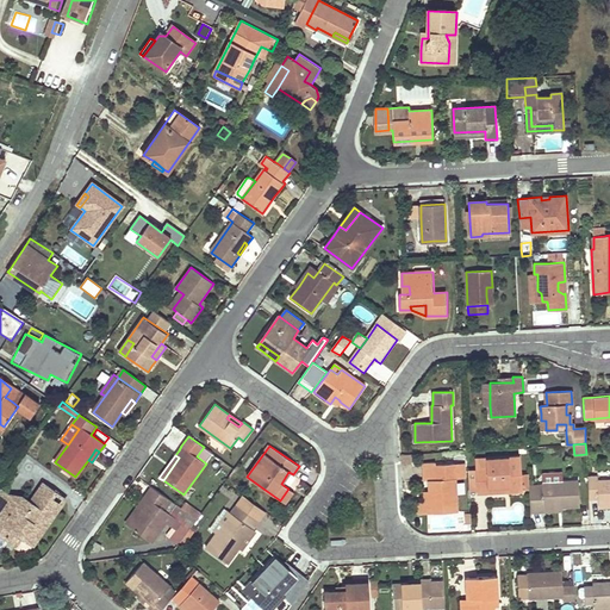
[(518,458),(477,460),(478,492),(490,492),(490,487),(509,486),(509,491),(520,491),(520,489),(529,489),(529,486),(528,474),(520,475),(518,458)]
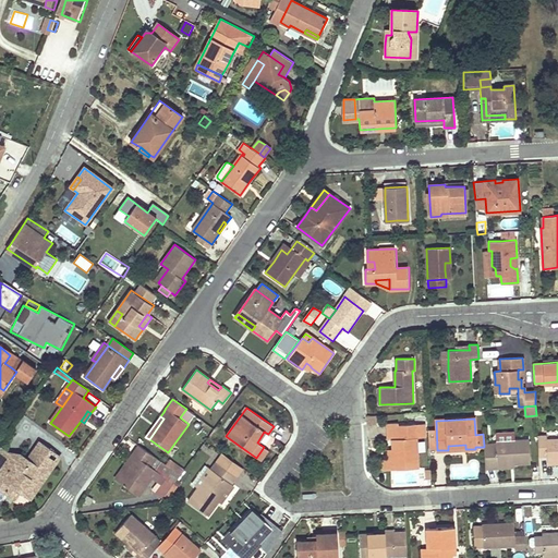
[(398,425),(399,433),(399,439),(392,439),(393,450),(393,459),(388,459),(383,460),(384,470),(419,468),(416,437),(416,424),(398,425)]
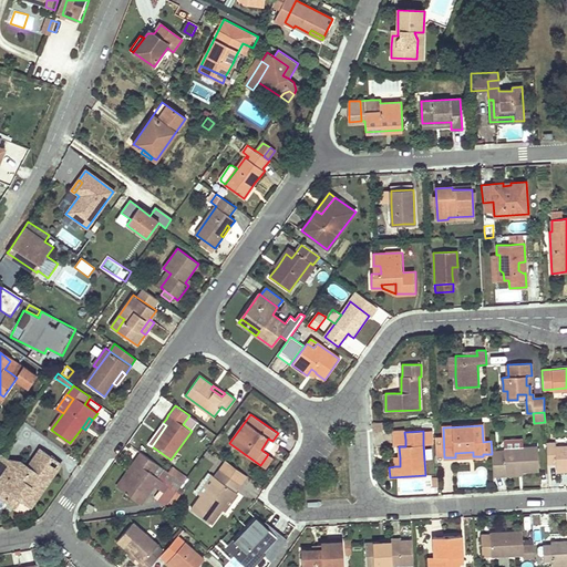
[(405,440),(404,432),(404,431),(393,432),(393,446),(399,446),(405,446),(405,440)]
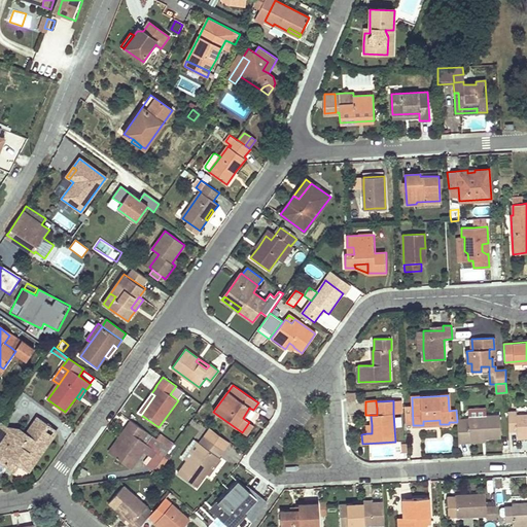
[(468,410),(468,418),(485,417),(485,409),(468,410)]
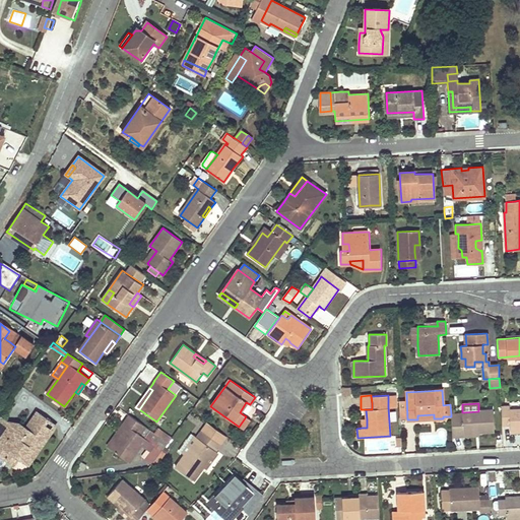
[(502,426),(506,426),(510,426),(511,430),(519,429),(519,409),(510,409),(510,406),(501,406),(502,426)]
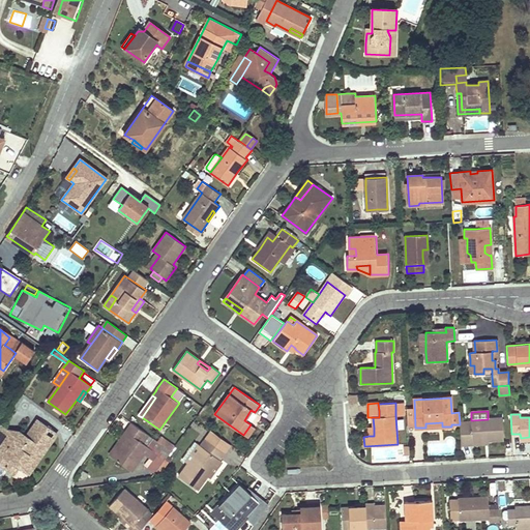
[(488,441),(496,441),(503,441),(502,418),(488,419),(471,420),(471,422),(460,422),(460,424),(461,446),(473,445),(473,442),(488,441)]
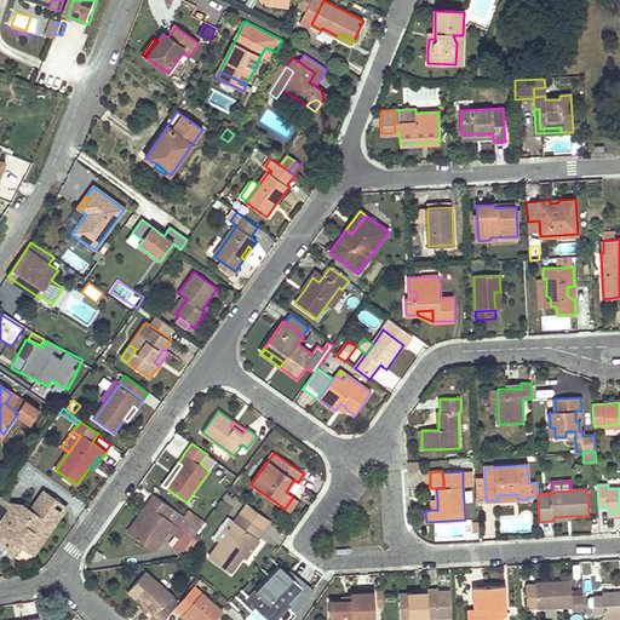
[(55,524),(58,520),(63,515),(52,507),(57,500),(45,492),(32,511),(27,517),(18,511),(0,499),(0,530),(23,547),(24,546),(34,532),(41,537),(52,522),(55,524)]
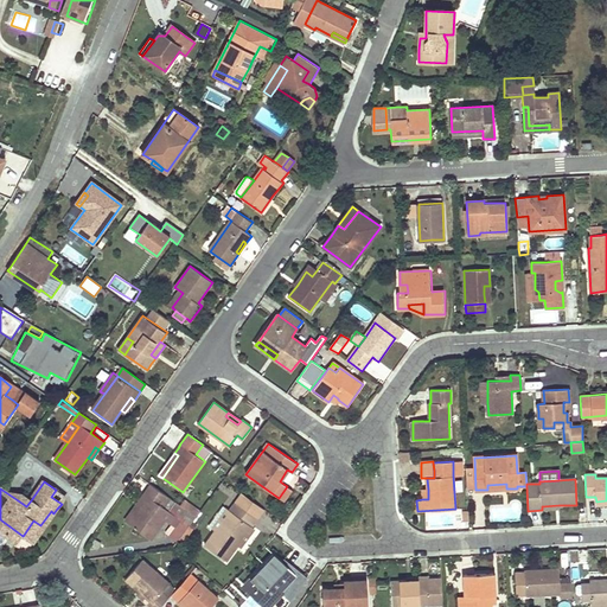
[(129,524),(139,531),(151,540),(171,512),(181,519),(179,522),(187,529),(196,517),(186,510),(180,506),(176,503),(151,485),(145,494),(148,497),(129,524)]
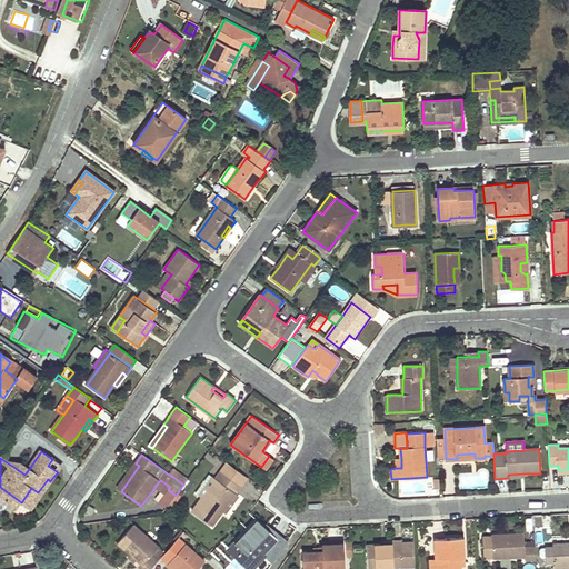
[(266,469),(273,459),(269,456),(261,467),(266,469)]
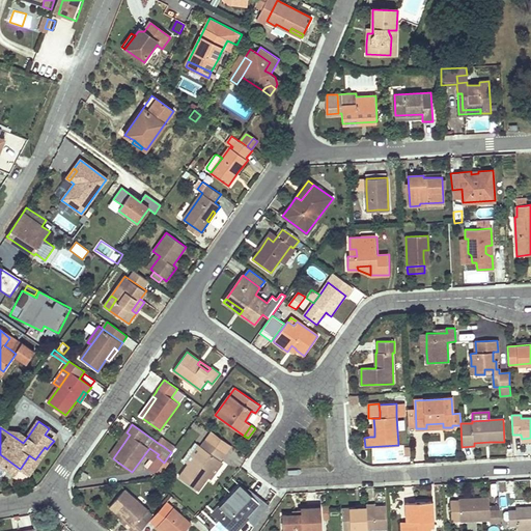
[(57,435),(49,428),(45,435),(54,441),(57,435)]
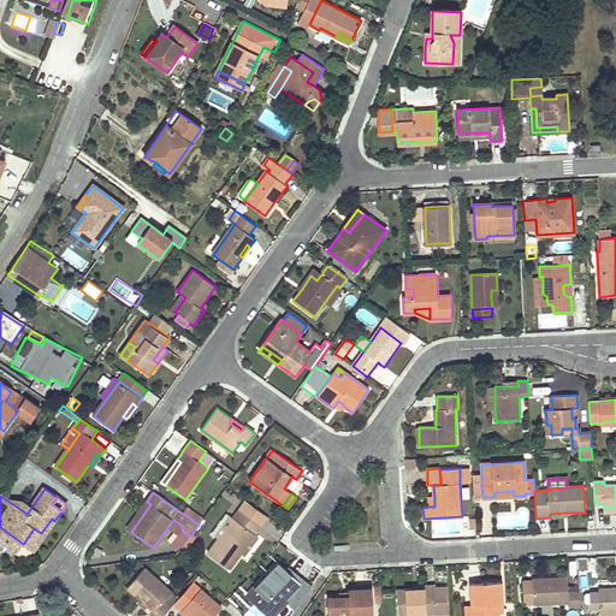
[(268,516),(246,501),(238,510),(261,527),(268,516)]
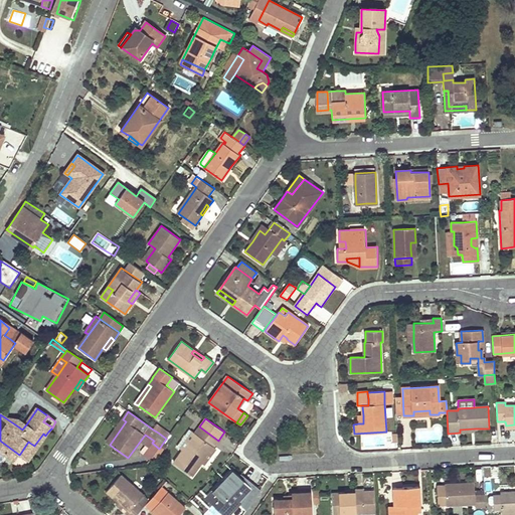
[(26,424),(19,419),(15,424),(22,430),(26,424)]
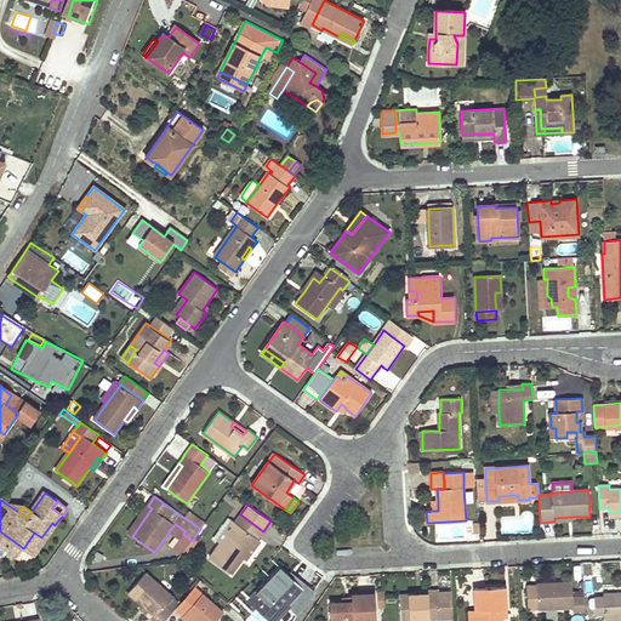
[(132,536),(152,508),(148,506),(129,534),(132,536)]
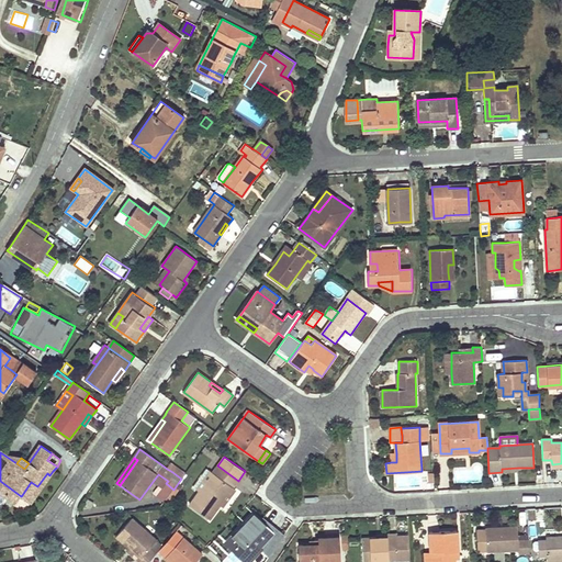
[(177,467),(171,463),(167,469),(172,472),(177,467)]
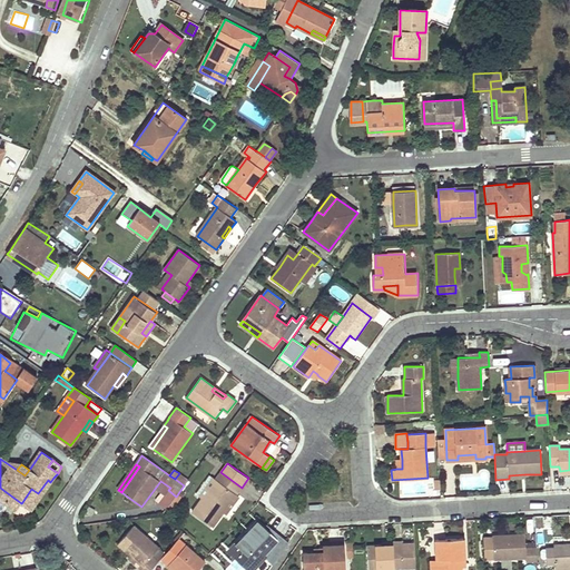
[(239,495),(238,494),(236,494),(242,488),(220,472),(193,512),(213,527),(232,501),(234,503),(239,495)]
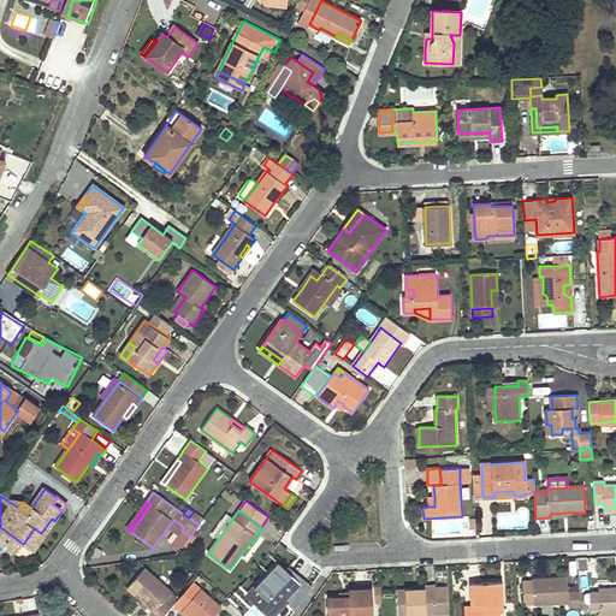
[(194,511),(189,517),(199,525),(203,519),(194,511)]
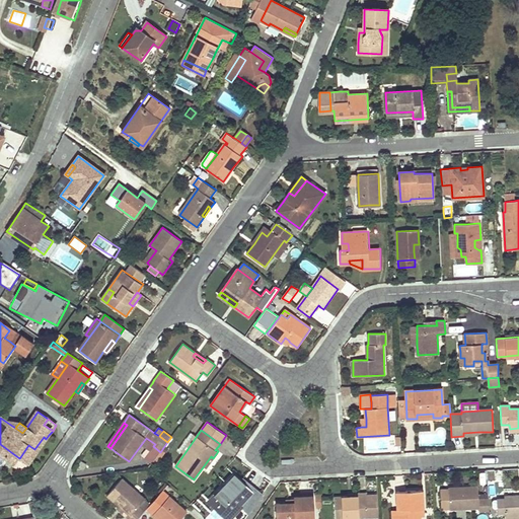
[(28,464),(46,439),(44,437),(34,449),(28,445),(20,457),(28,464)]
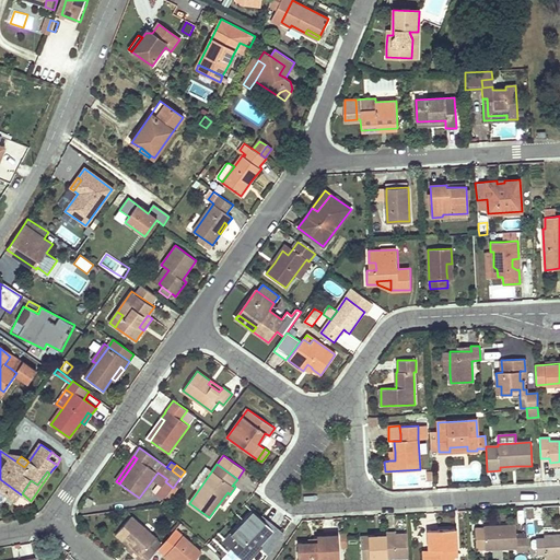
[(21,494),(0,479),(0,490),(16,502),(21,494)]
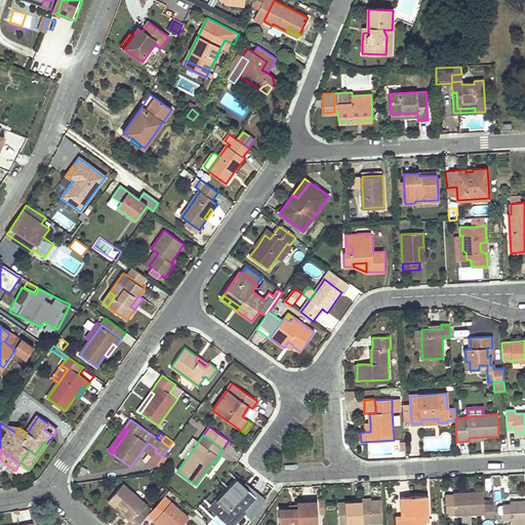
[(147,463),(154,469),(162,457),(155,451),(147,463)]
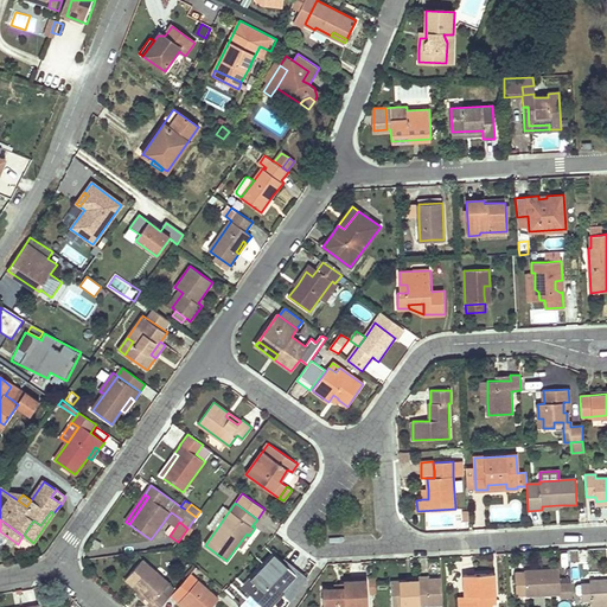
[(282,561),(279,557),(275,554),(251,577),(256,583),(249,590),(266,606),(269,606),(283,593),(281,590),(295,574),(287,566),(285,569),(280,564),(282,561)]
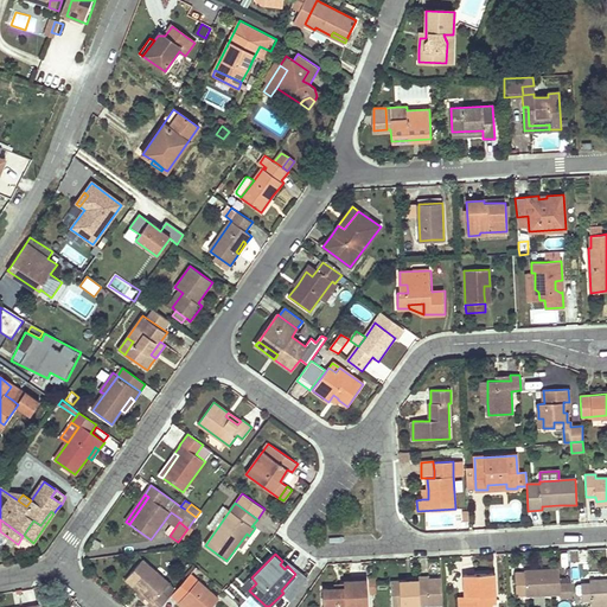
[(170,583),(142,560),(126,579),(152,602),(149,605),(151,606),(160,606),(168,599),(163,592),(170,583)]
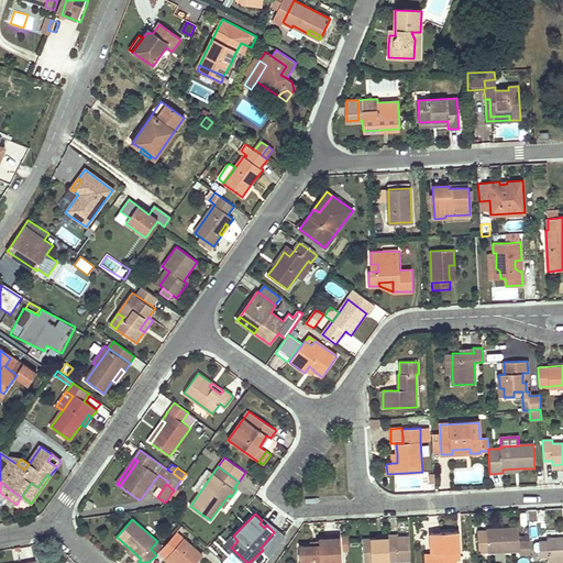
[(518,527),(486,528),(486,530),(477,531),(478,552),(487,551),(487,553),(519,551),(519,555),(530,555),(530,541),(519,541),(518,527)]
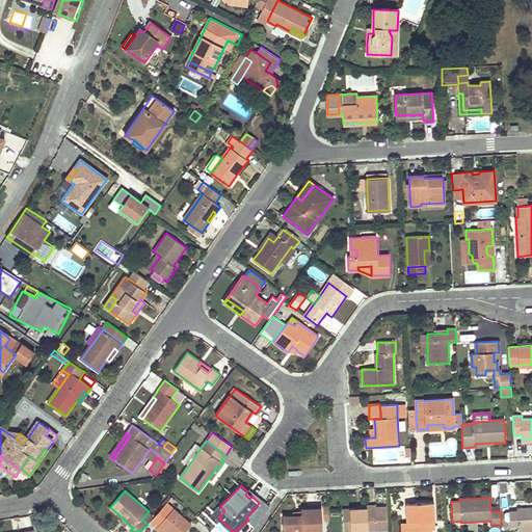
[(167,503),(153,520),(150,523),(157,529),(160,526),(165,531),(166,531),(185,531),(192,525),(167,503)]
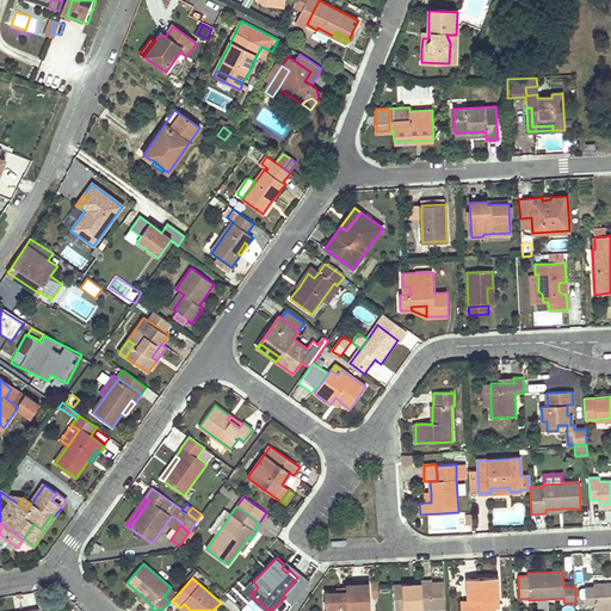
[(494,610),(494,608),(499,608),(497,578),(466,579),(467,602),(467,610),(494,610)]
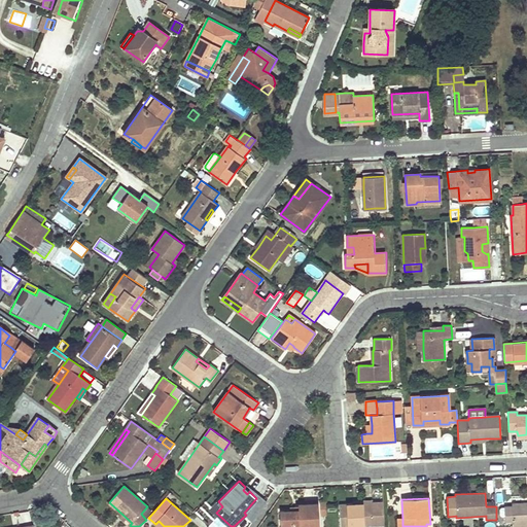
[(384,514),(384,508),(383,502),(373,502),(373,500),(352,501),(352,504),(340,504),(341,526),(343,526),(374,526),(374,519),(374,515),(384,514)]
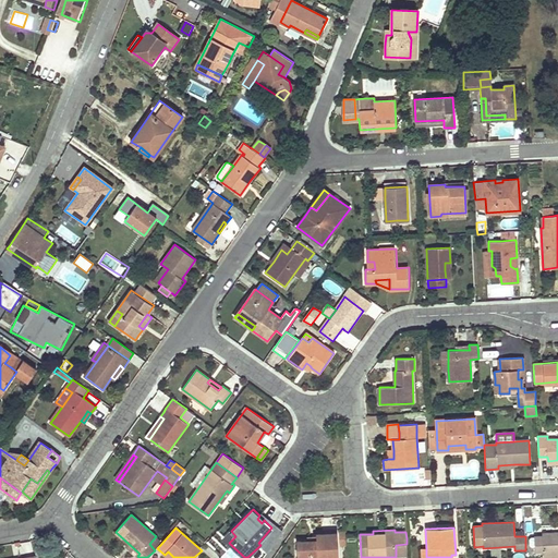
[(223,538),(229,543),(235,536),(231,531),(223,538)]
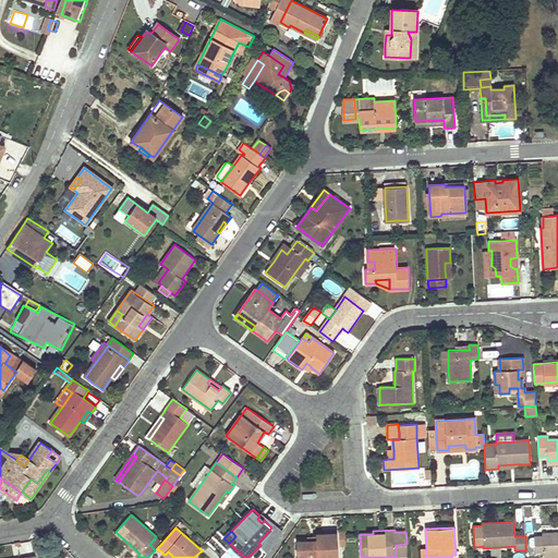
[(535,554),(538,554),(543,554),(543,556),(557,555),(557,532),(542,534),(542,536),(534,537),(535,554)]
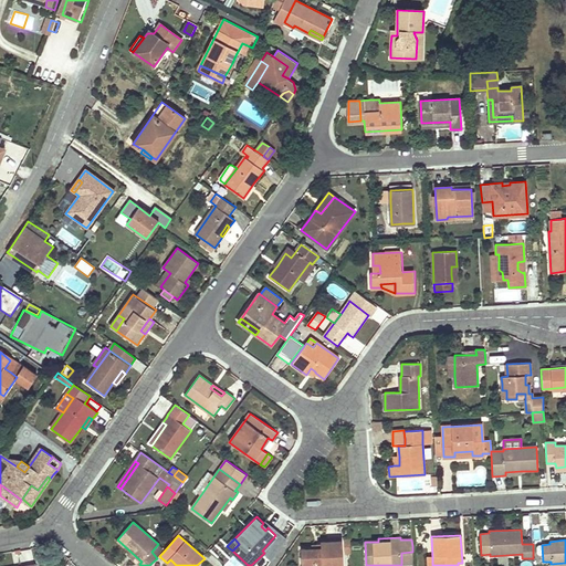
[(302,548),(302,562),(302,565),(343,565),(343,541),(322,542),(322,545),(322,548),(312,548),(302,548)]
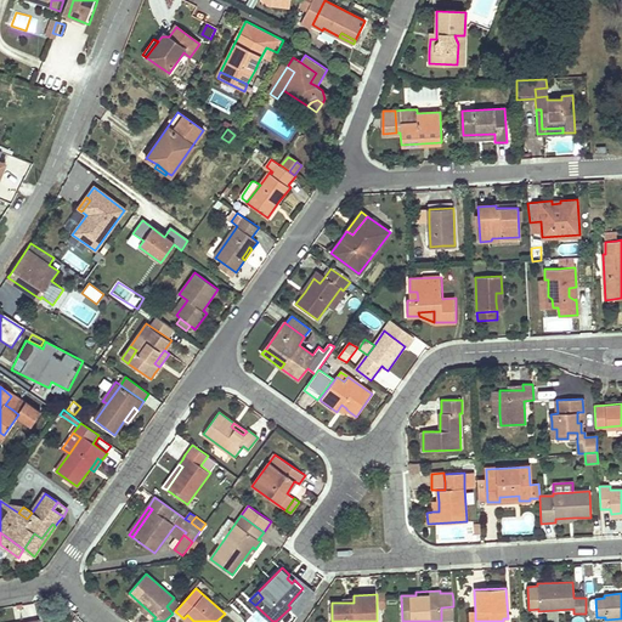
[(227,605),(237,614),(242,609),(233,600),(227,605)]
